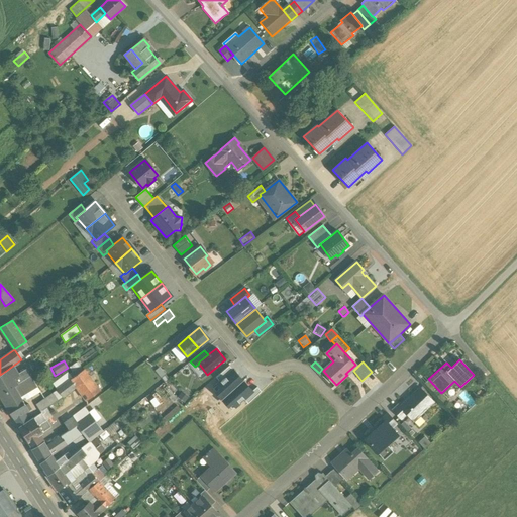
[(76,374),(81,367),(76,363),(70,369),(76,374)]
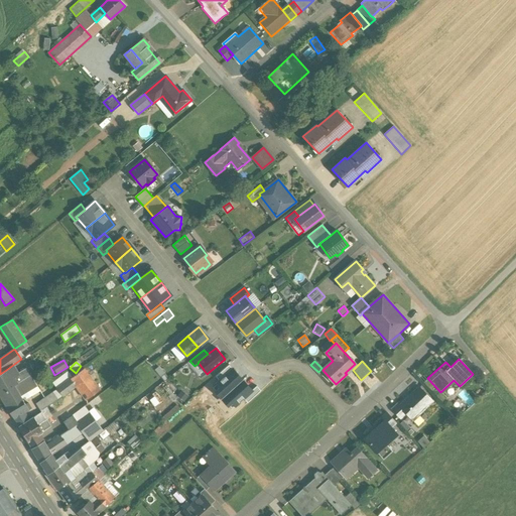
[(216,377),(220,381),(233,370),(229,365),(216,377)]
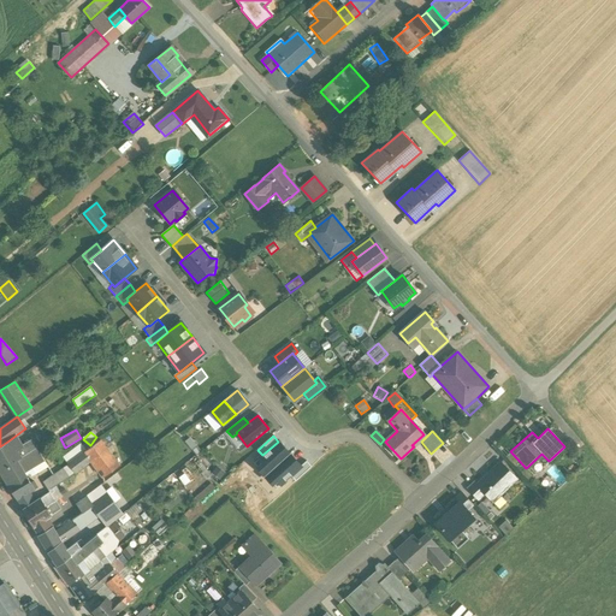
[(7,452),(0,456),(0,469),(36,448),(31,439),(23,445),(21,442),(11,448),(12,450),(7,454),(7,452)]
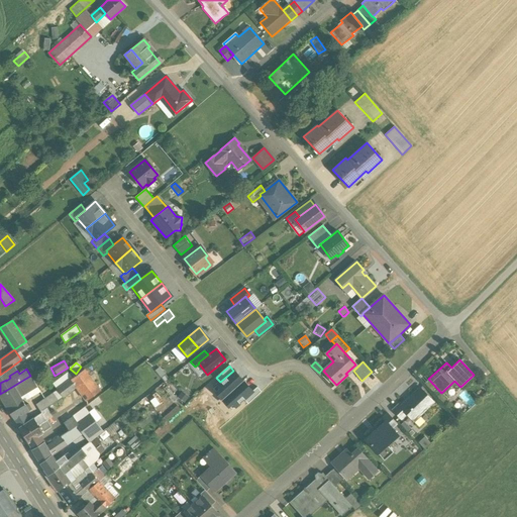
[(73,378),(71,379),(77,387),(87,400),(100,391),(84,370),(73,378)]
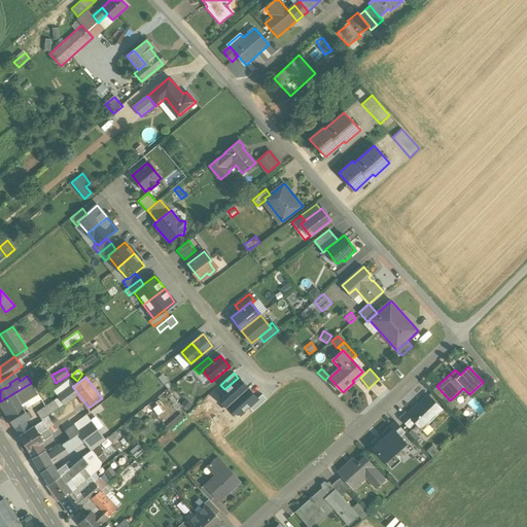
[(6,378),(0,382),(0,390),(6,387),(6,388),(10,385),(9,383),(6,378)]
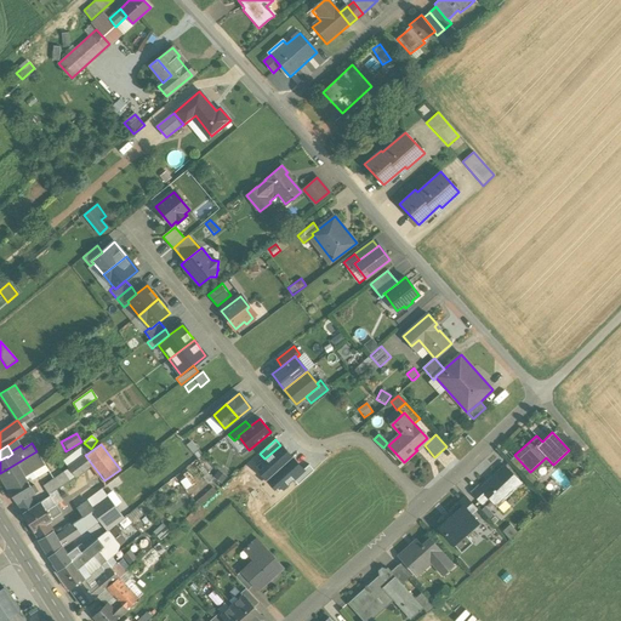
[(267,479),(267,480),(292,457),(280,445),(265,459),(256,467),(267,479)]
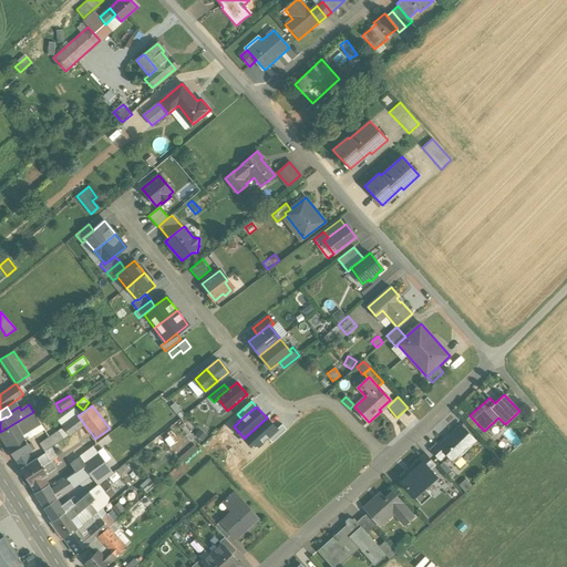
[(75,409),(59,422),(62,428),(78,415),(80,414),(75,409)]
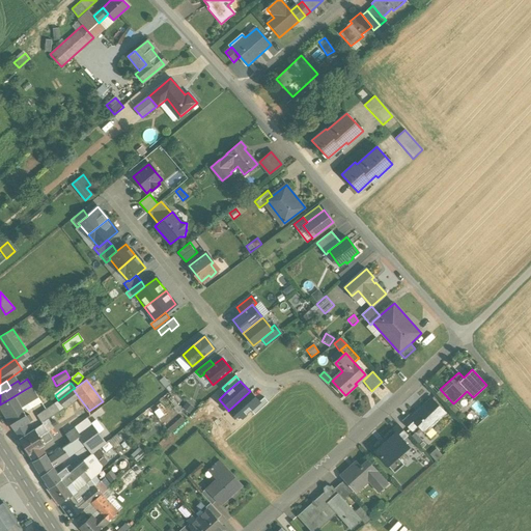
[(31,386),(0,404),(0,406),(5,415),(21,406),(21,407),(38,396),(31,386)]
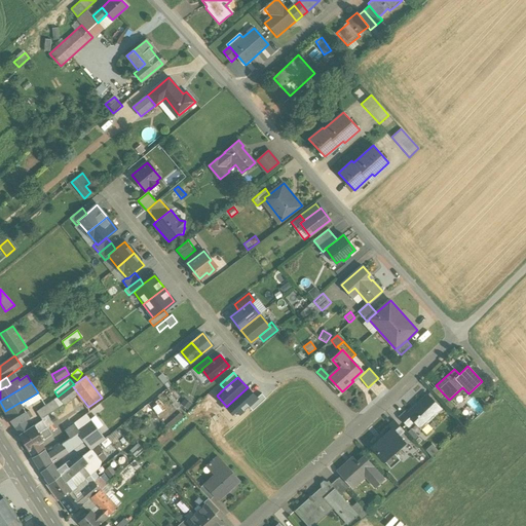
[(72,385),(58,397),(59,397),(64,404),(78,393),(72,385)]
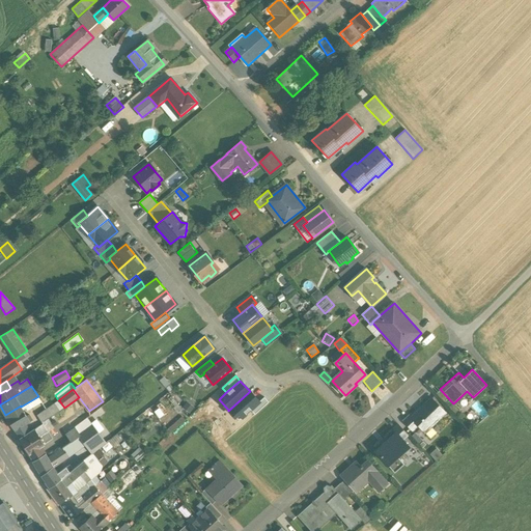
[(250,391),(228,411),(238,421),(250,410),(258,402),(249,392),(250,392),(250,391)]
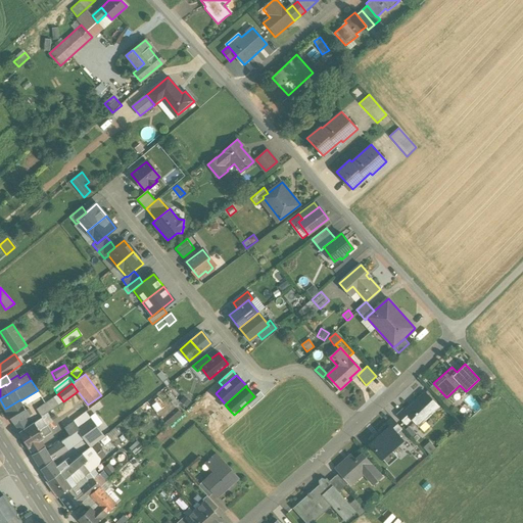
[(254,396),(246,403),(251,409),(265,396),(260,391),(254,396)]
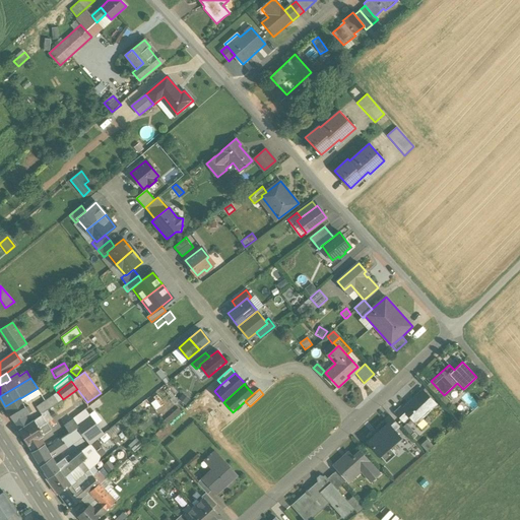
[(437,404),(423,389),(402,408),(402,409),(409,416),(415,424),(437,404)]
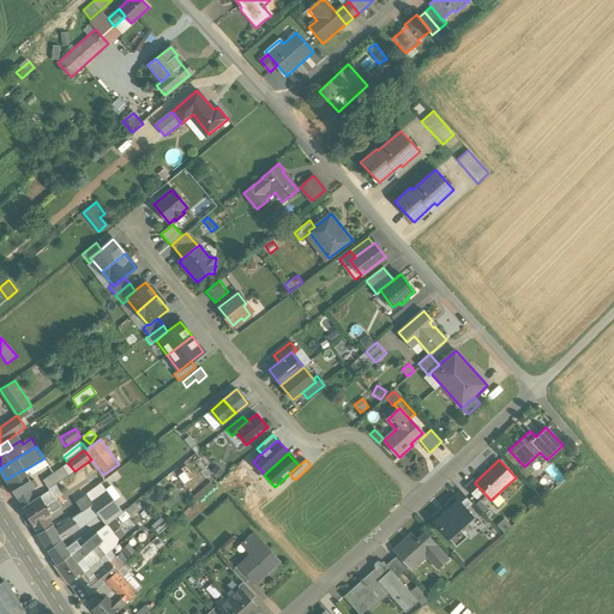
[(58,471),(43,481),(48,489),(66,477),(74,471),(68,463),(58,470),(58,471)]
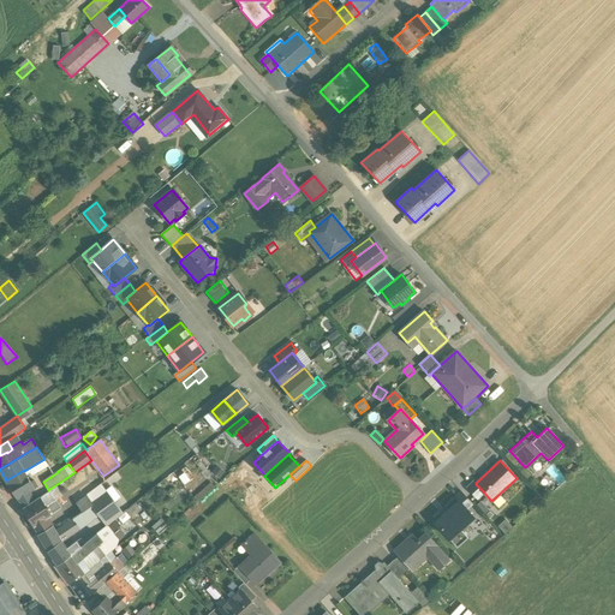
[(183,482),(191,475),(185,469),(178,476),(183,482)]
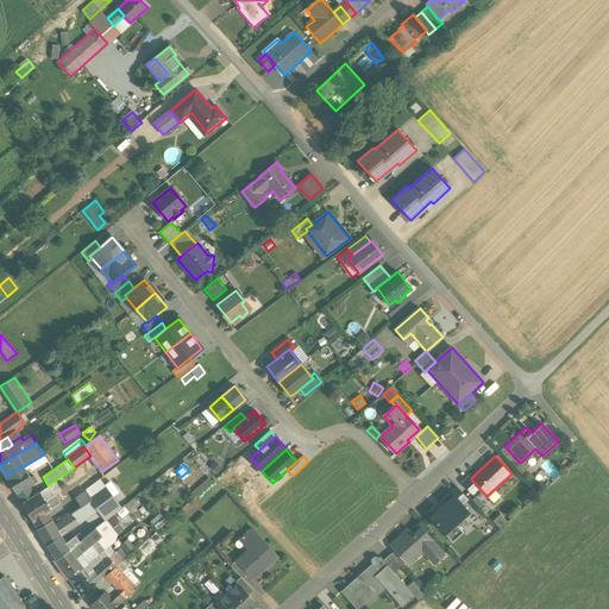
[(24,465),(6,476),(17,494),(23,503),(36,495),(30,485),(37,482),(32,475),(30,477),(24,466),(24,465)]
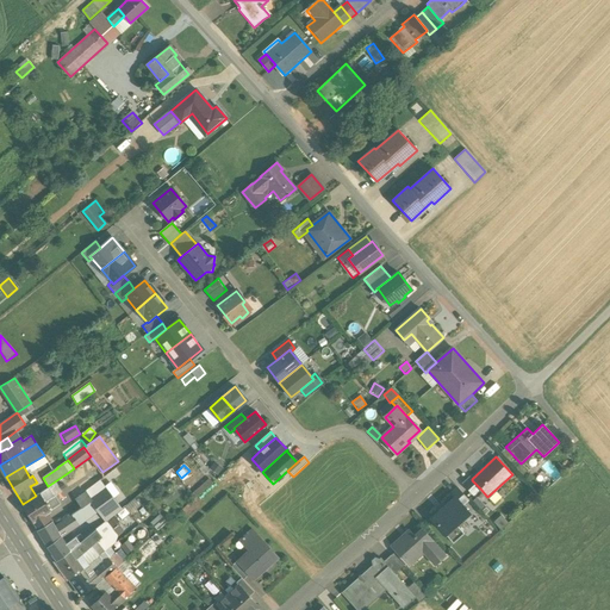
[(471,477),(464,484),(473,495),(480,489),(472,480),(472,479),(471,477)]
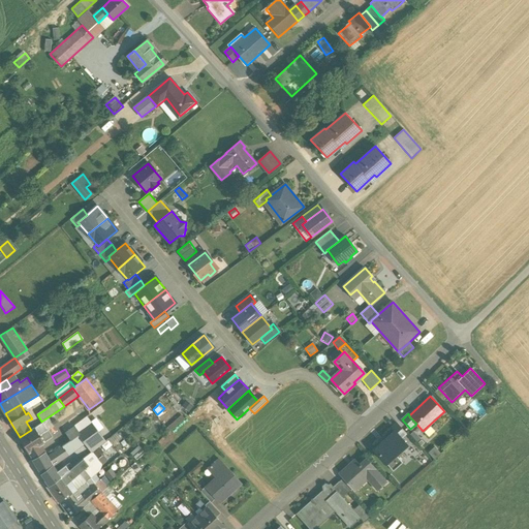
[(90,416),(75,427),(79,432),(91,423),(90,416)]
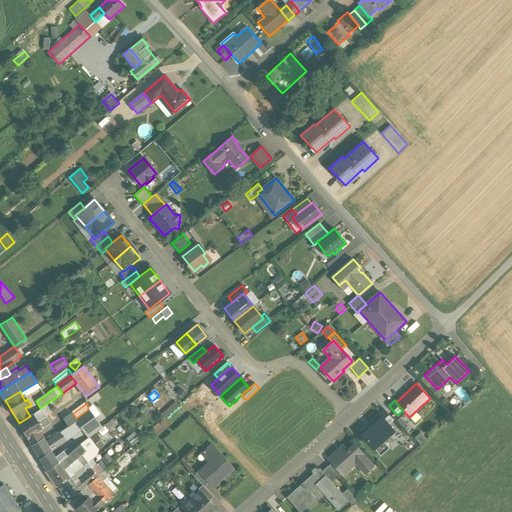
[(42,409),(34,414),(43,429),(51,423),(42,410),(42,409)]
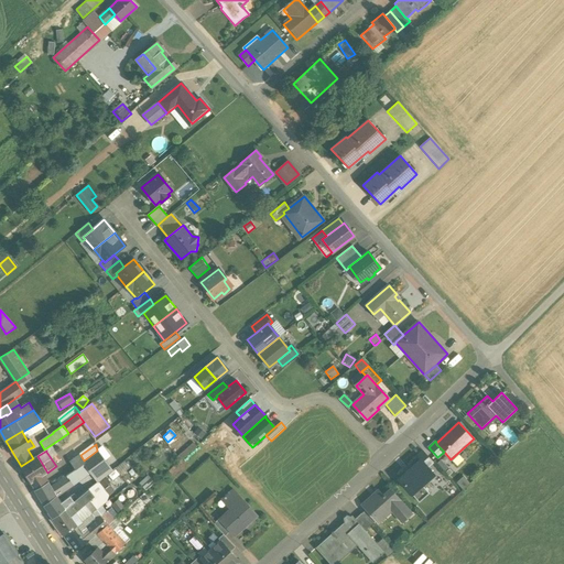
[(97,451),(84,461),(85,464),(90,473),(95,478),(110,467),(97,451)]
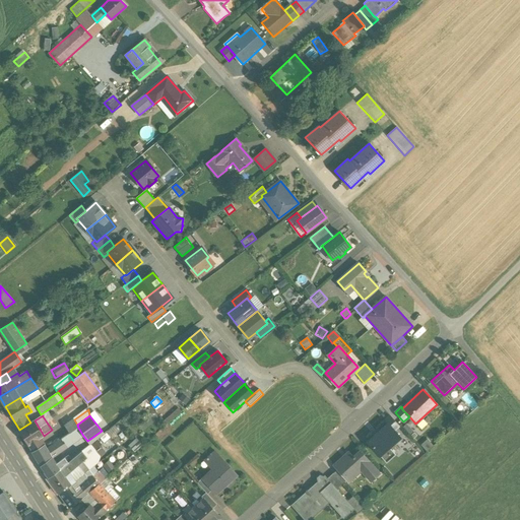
[(390,415),(384,420),(387,424),(388,423),(394,431),(399,426),(390,415)]
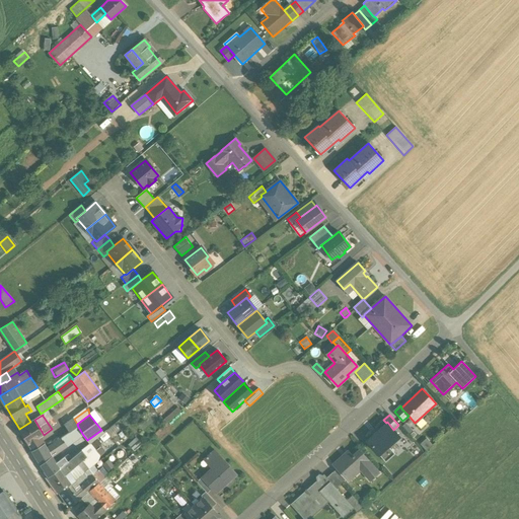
[(74,419),(65,426),(70,433),(78,427),(77,424),(74,419)]
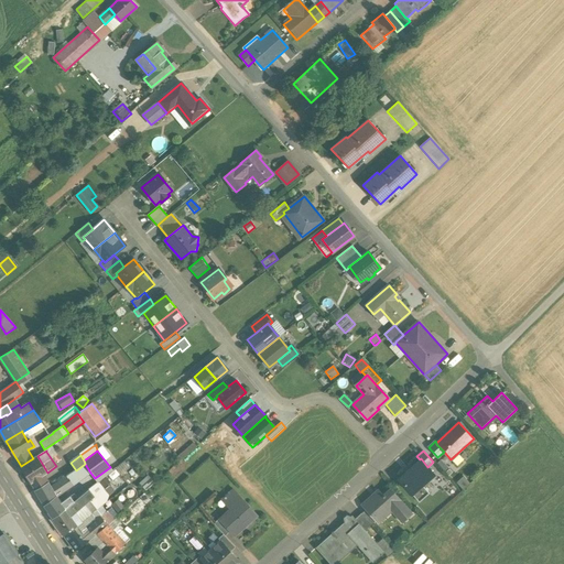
[(21,466),(21,467),(34,490),(47,481),(43,475),(47,473),(38,456),(33,458),(21,466)]
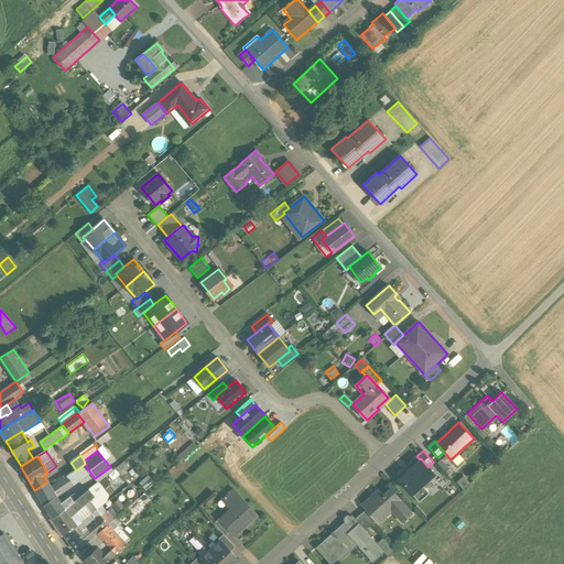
[(420,459),(398,478),(419,502),(429,492),(422,485),(426,480),(434,474),(427,467),(421,458),(420,459)]
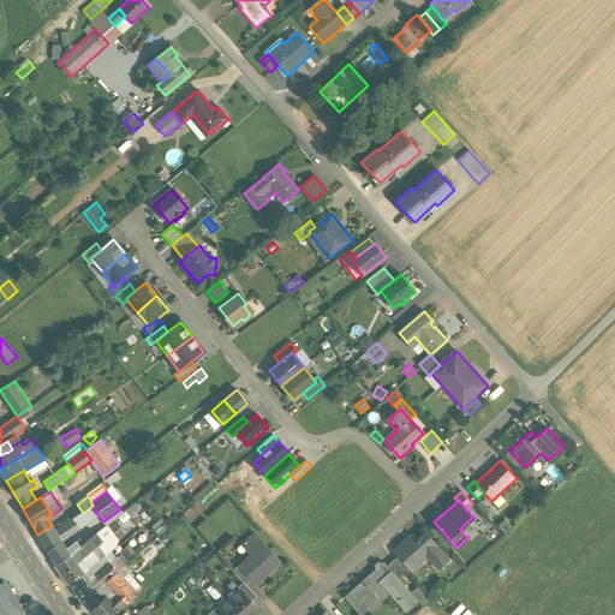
[(83,513),(55,531),(61,541),(99,515),(93,506),(83,513)]
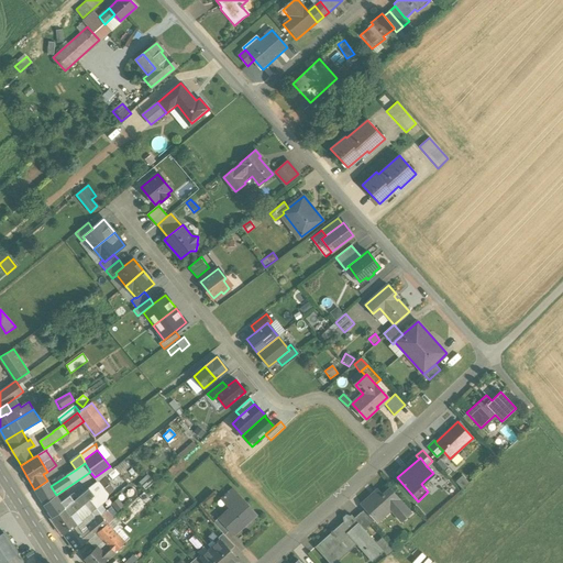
[(100,481),(105,486),(110,482),(106,476),(100,481)]
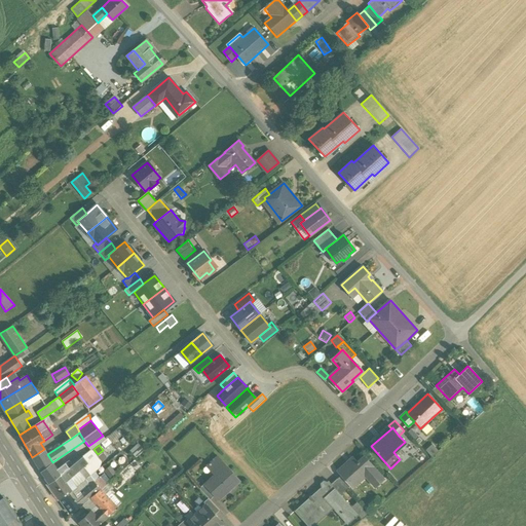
[(405,455),(398,448),(393,452),(400,459),(405,455)]
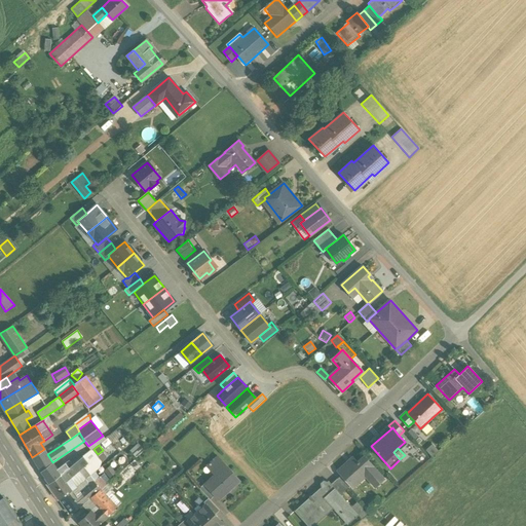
[(41,472),(50,464),(52,462),(47,454),(44,449),(32,457),(41,472)]
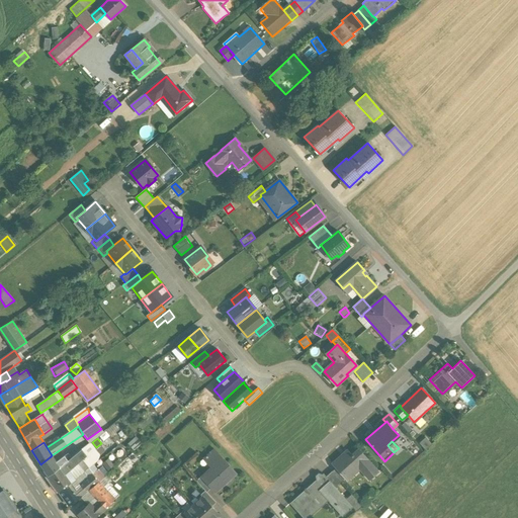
[(87,455),(92,462),(100,456),(90,443),(82,449),(87,455)]
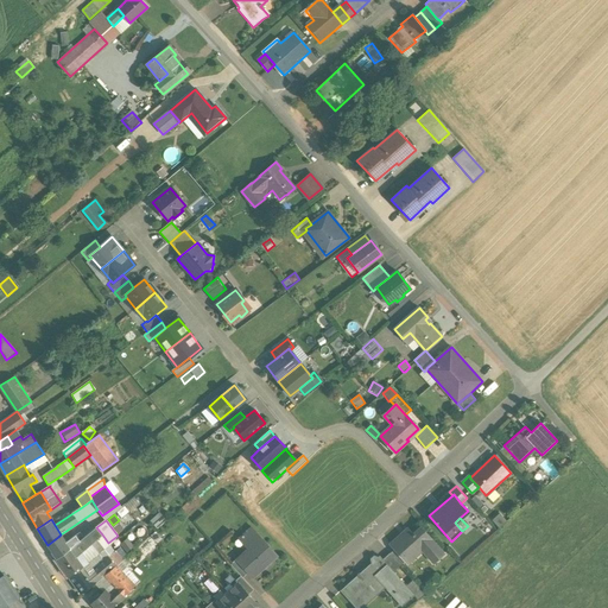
[(96,527),(89,532),(95,540),(102,534),(96,527)]
